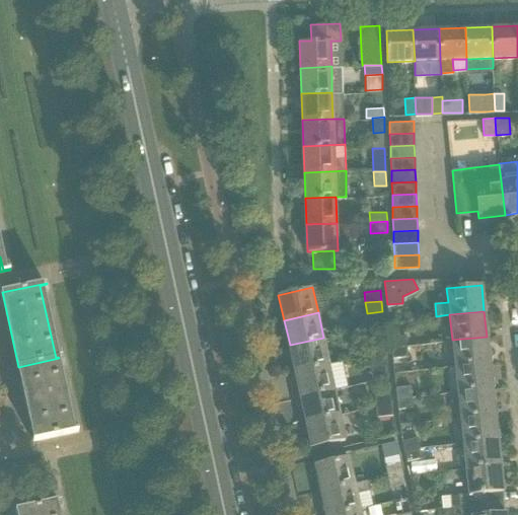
[(405,334),(390,336),(391,347),(407,345),(405,334)]
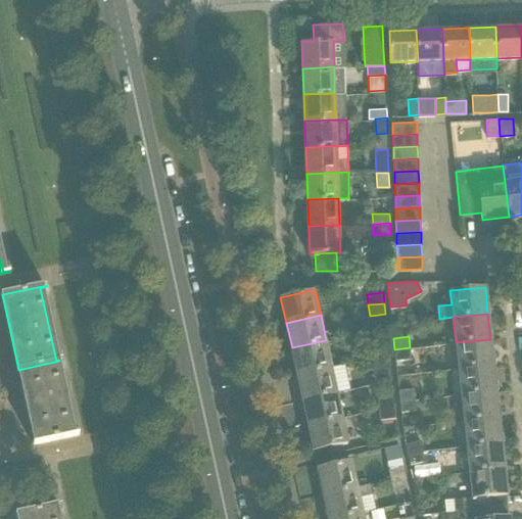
[(456,342),(459,369),(493,365),(490,339),(456,342)]
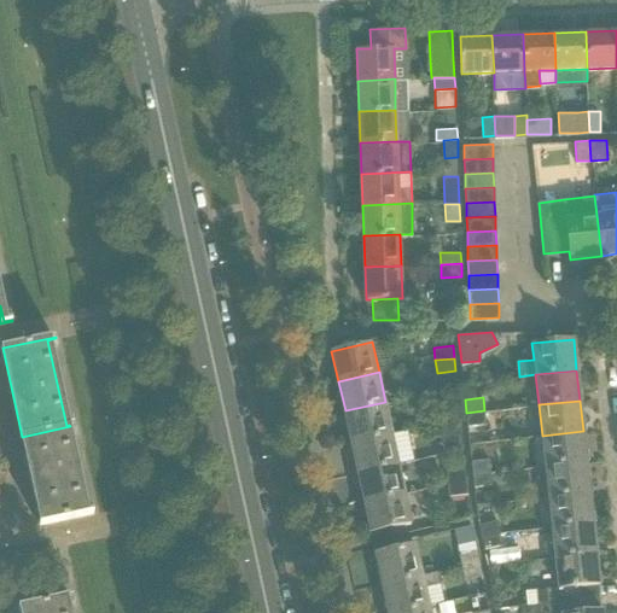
[(345,410),(351,441),(393,431),(385,402),(345,410)]
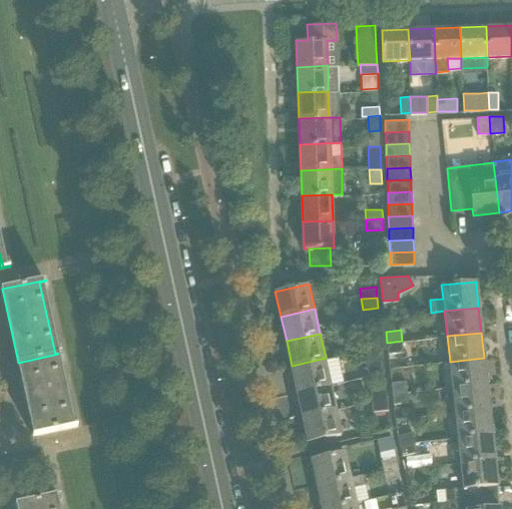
[(381,338),(365,339),(367,349),(382,348),(381,338)]
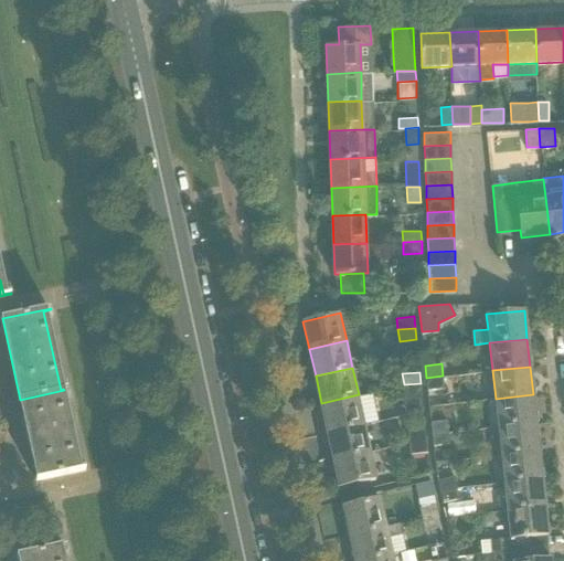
[(443,376),(426,378),(427,389),(444,387),(443,376)]
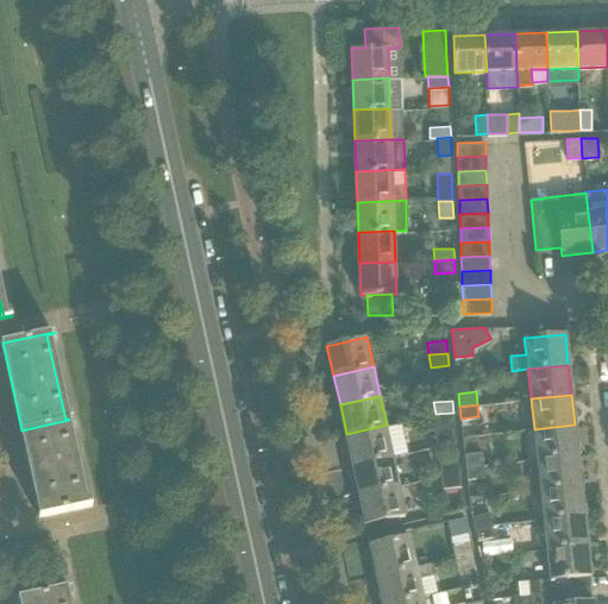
[(453,413),(436,414),(438,445),(457,442),(453,413)]
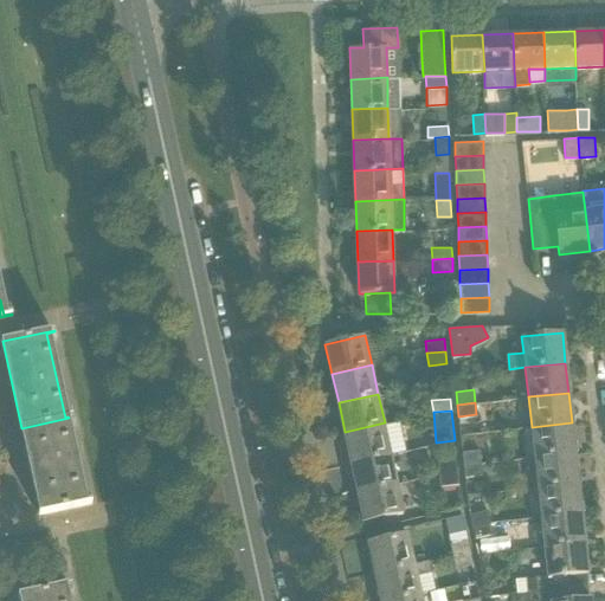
[(69,418),(21,428),(40,514),(92,502),(91,501),(83,502),(65,419),(69,419),(69,418)]
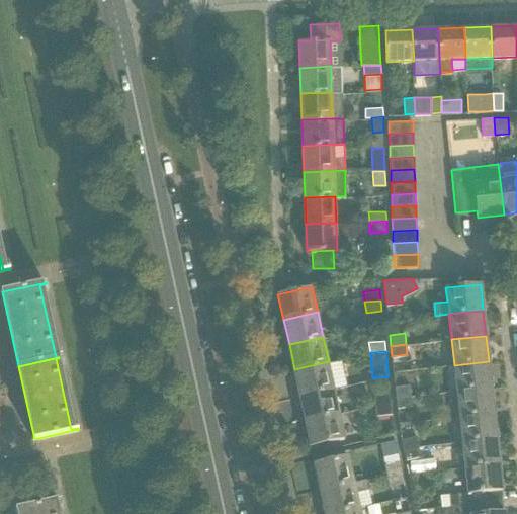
[(294,369),(300,395),(334,387),(329,361),(294,369)]
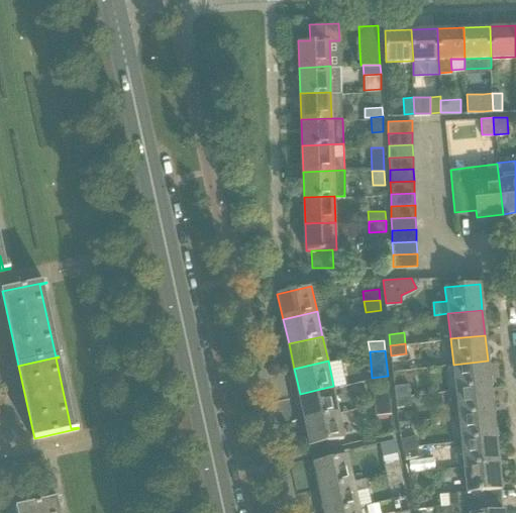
[(453,365),(455,390),(491,386),(488,361),(453,365)]
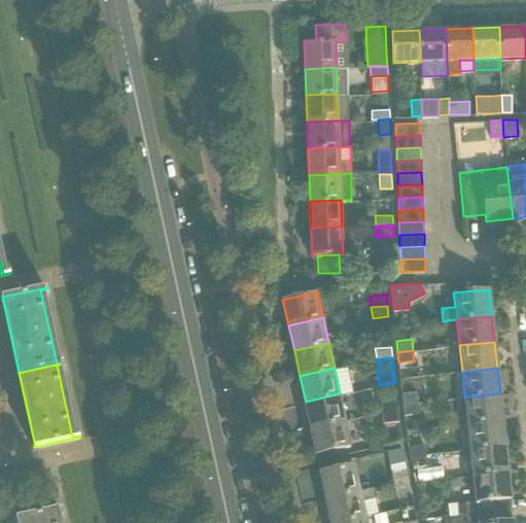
[(417,391),(401,392),(404,404),(419,403),(417,391)]
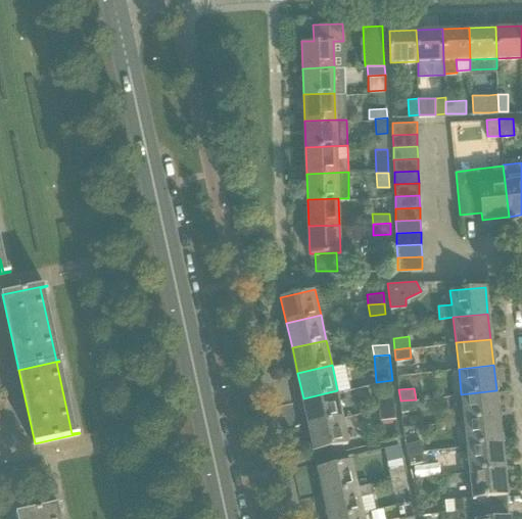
[(303,398),(309,423),(343,416),(337,390),(303,398)]
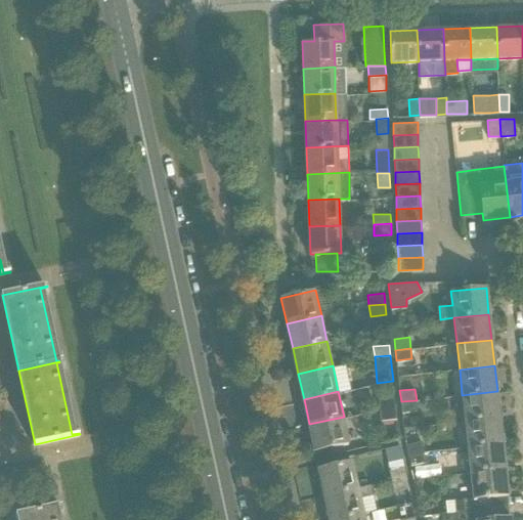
[(462,395),(465,421),(499,417),(497,391),(462,395)]
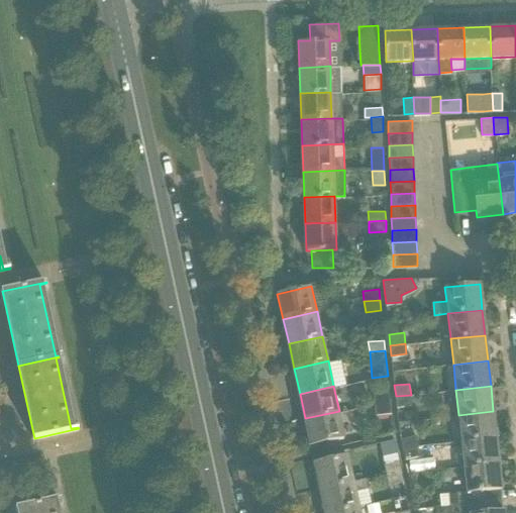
[(389,391),(374,393),(375,403),(390,401),(389,391)]
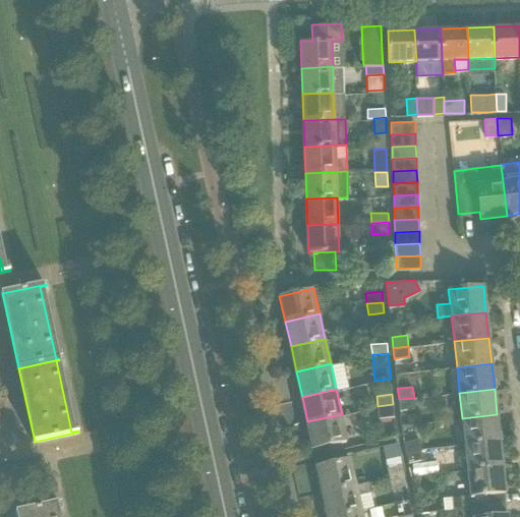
[(414,398),(399,399),(400,409),(415,408),(414,398)]
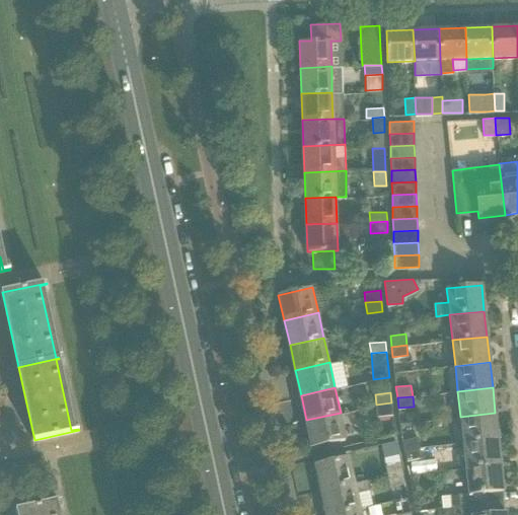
[(391,402),(376,405),(377,416),(392,414),(391,402)]
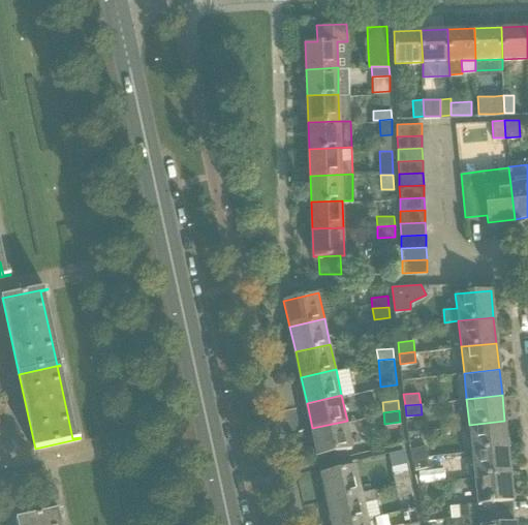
[(347,421),(312,428),(318,454),(352,446),(347,421)]
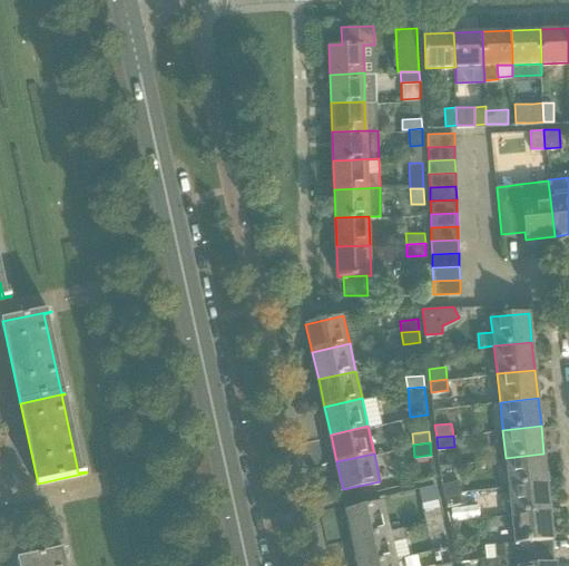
[(506,458),(509,486),(547,481),(543,454),(506,458)]
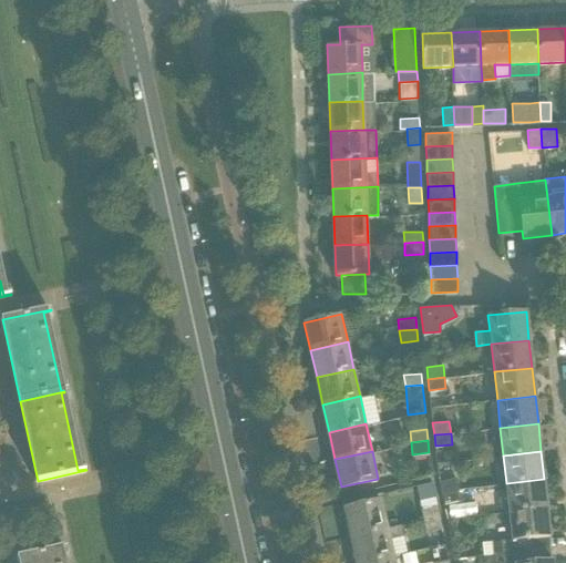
[(456,477),(440,480),(442,491),(459,488),(456,477)]
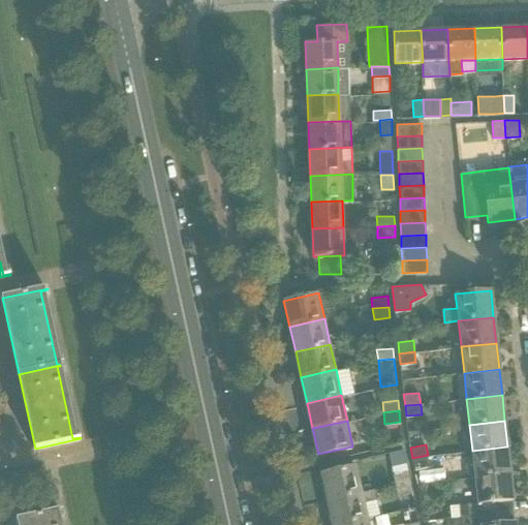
[(472,451),(475,476),(510,472),(507,446),(472,451)]
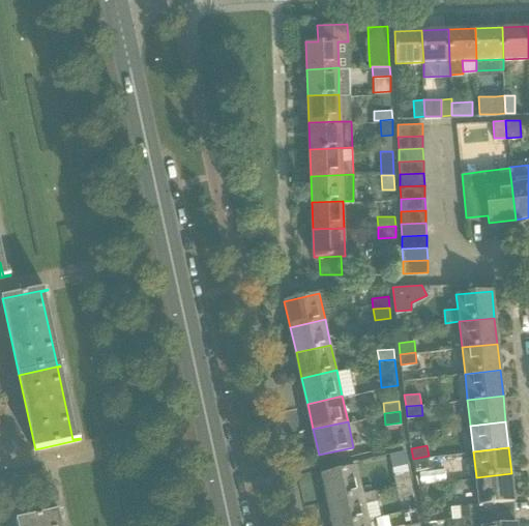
[(429,456),(413,459),(416,470),(431,467),(429,456)]
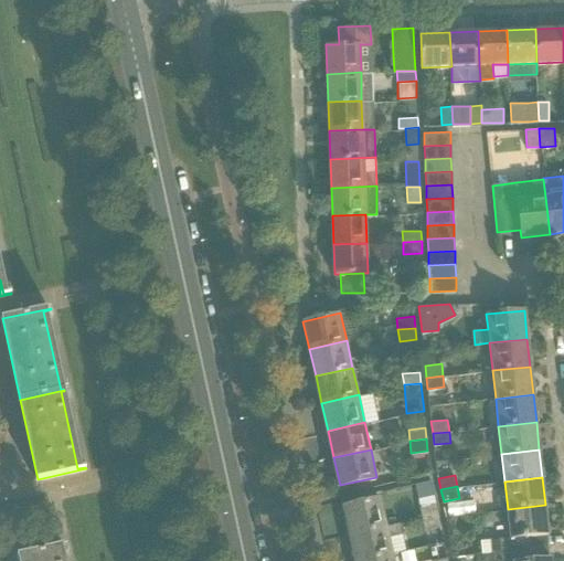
[(344,505),(350,532),(387,525),(387,524),(381,496),(344,505)]
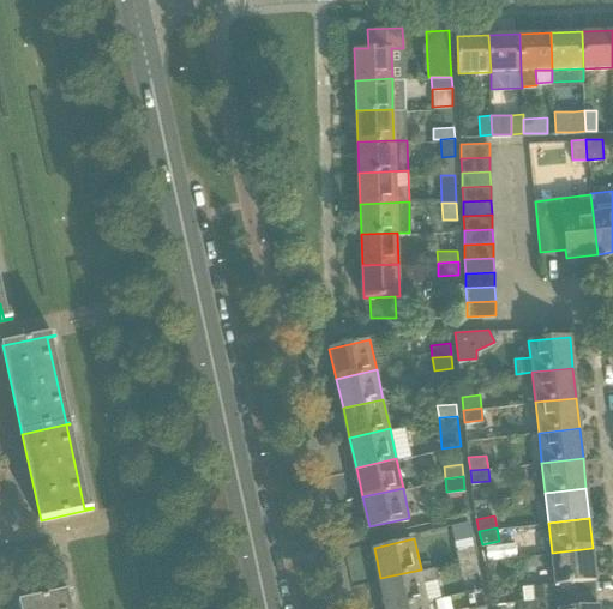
[(474,544),(456,549),(458,561),(478,558),(474,544)]
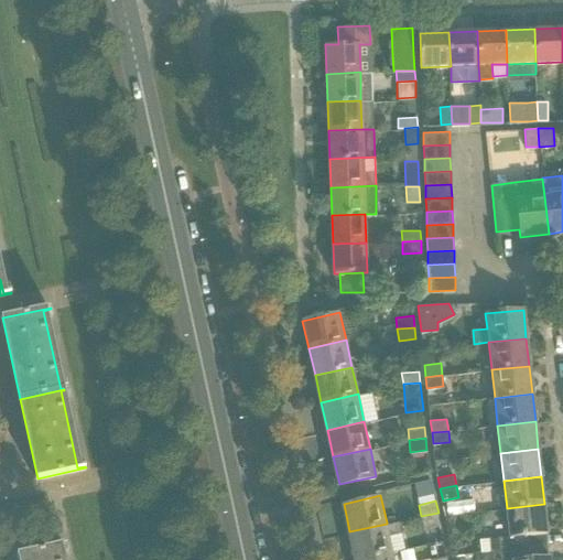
[(490,537),(480,538),(482,551),(491,550),(544,545),(543,534),(547,532),(544,504),(507,508),(509,535),(491,537),(490,537)]
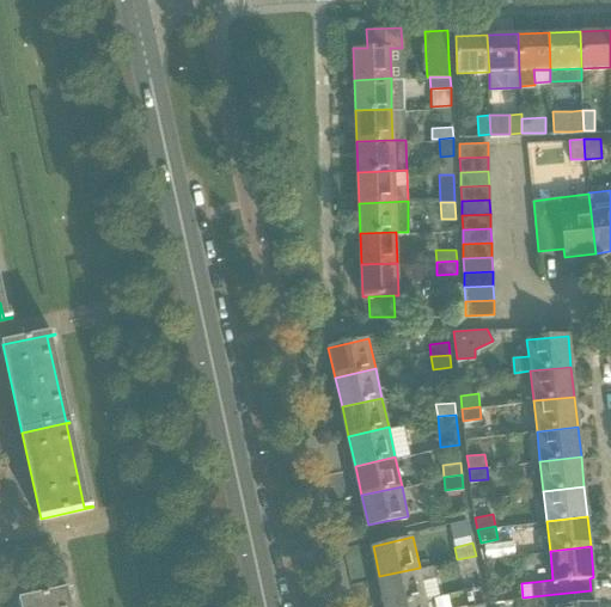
[(476,556),(457,559),(460,572),(478,568),(476,556)]
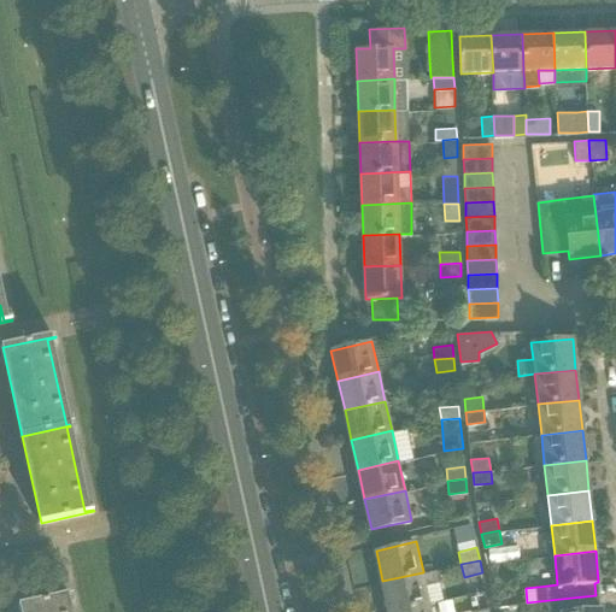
[(382,581),(388,611),(429,601),(426,584),(440,581),(438,568),(423,571),(423,572),(382,581)]
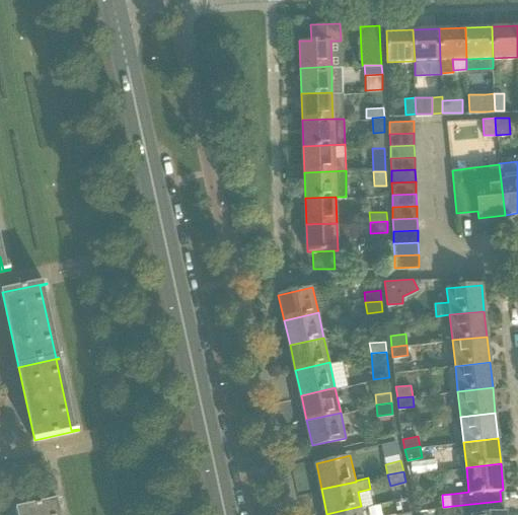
[(16,510),(17,514),(56,514),(54,503),(61,502),(61,500),(16,510)]
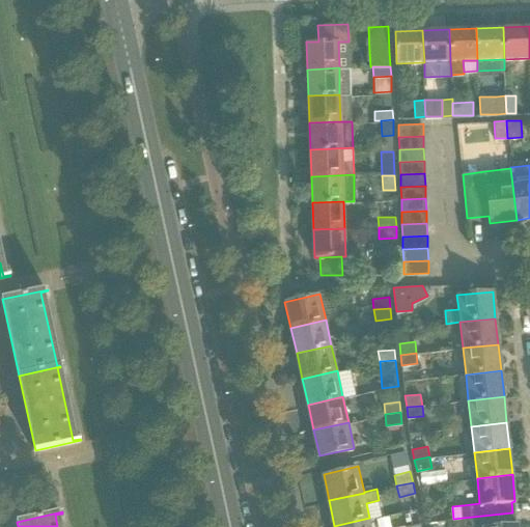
[(463,518),(464,526),(485,526),(513,524),(512,512),(463,518)]
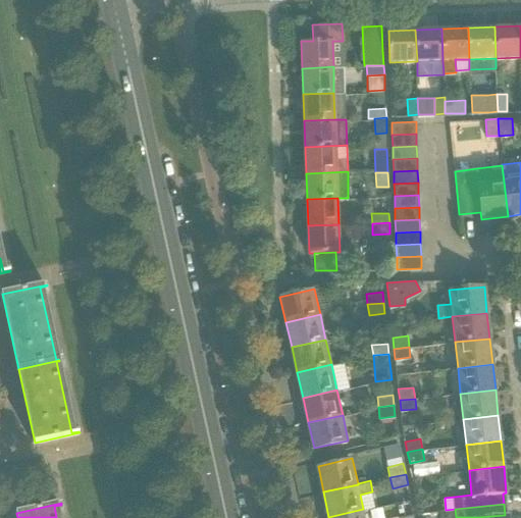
[(328,517),(365,517),(363,509),(328,517)]
